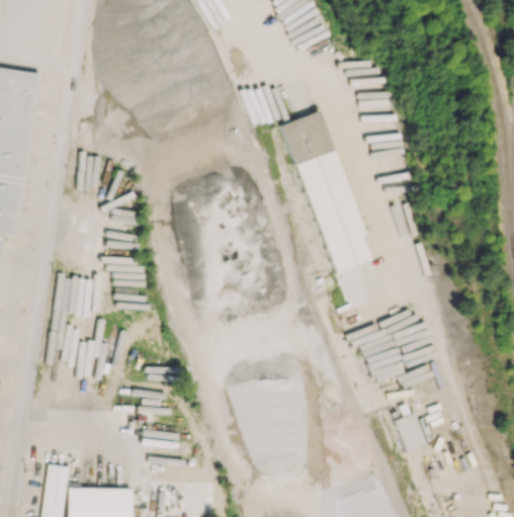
[(0,259),(3,234),(20,236),(39,73),(0,67),(0,259)]
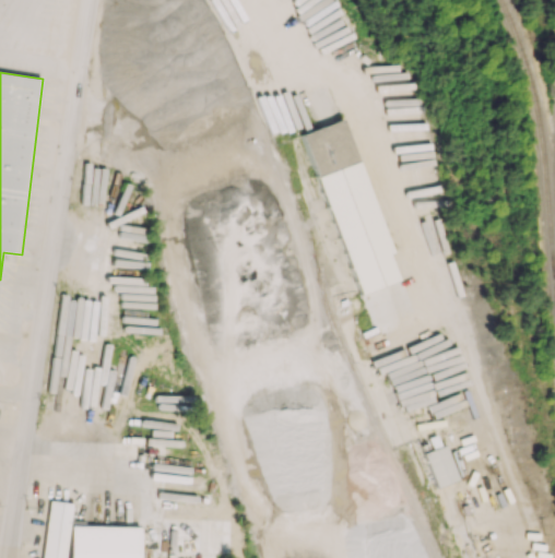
[(305,134),(361,296),(401,282),(392,254),(393,253),(346,119),(305,134)]
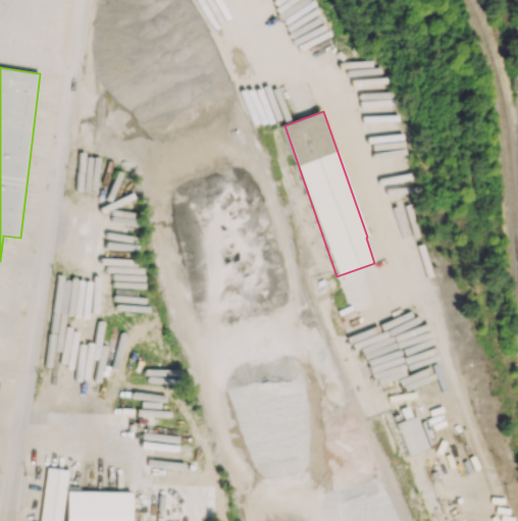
[(430,448),(418,416),(398,423),(410,456),(430,448)]
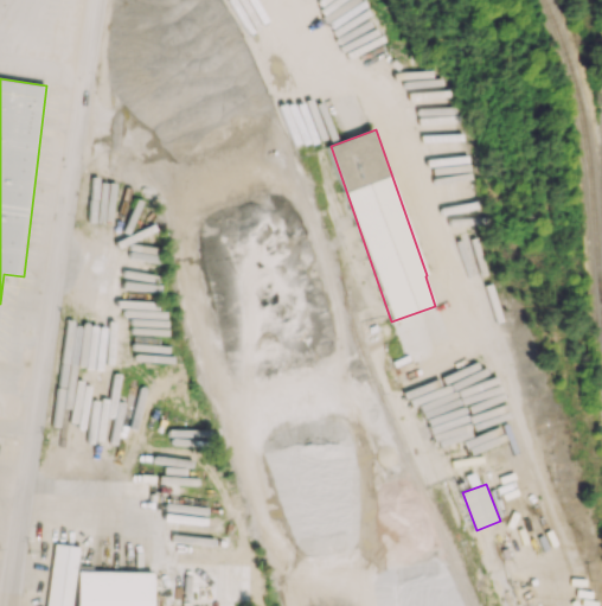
[(74,605),(82,547),(57,544),(49,605),(74,605)]
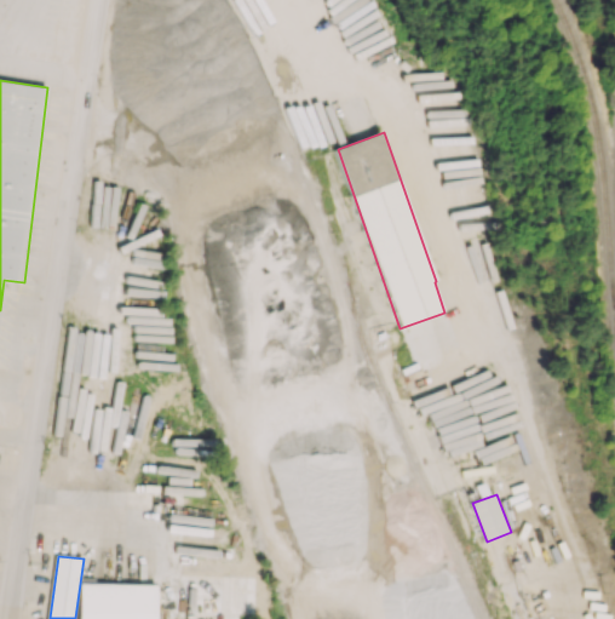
[(157,618),(159,585),(82,583),(81,618),(157,618)]
